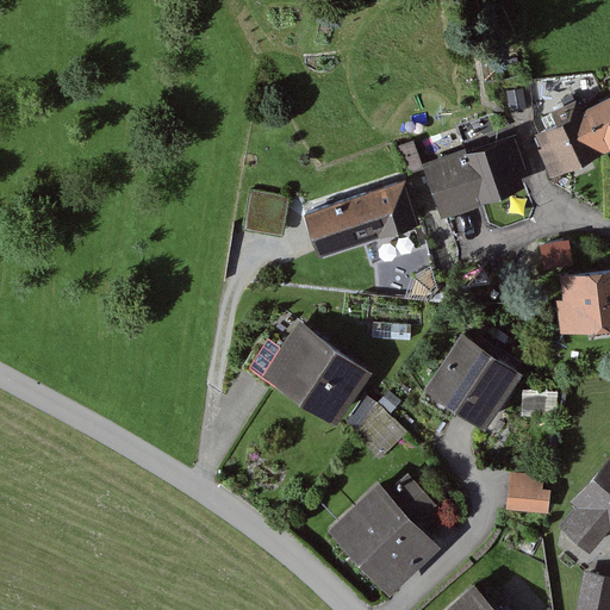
[(609,98),(536,136),(555,172),(601,149),(602,151),(609,147),(609,98)]
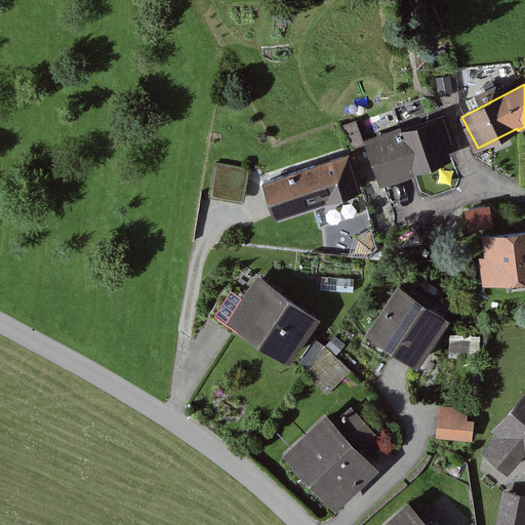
[(451,115),(368,144),(381,184),(453,160),(449,148),(461,144),(451,115)]
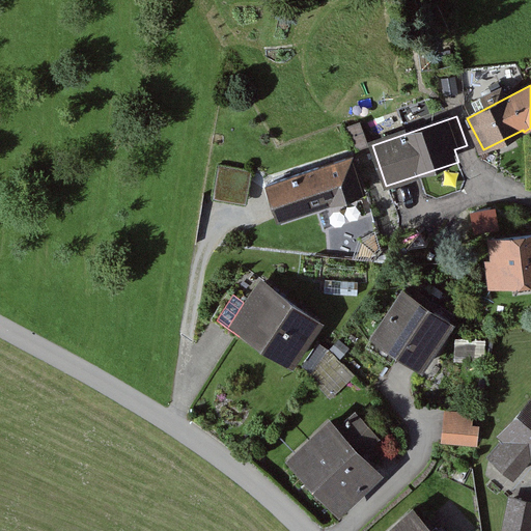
[(354,157),(266,188),(278,225),(367,194),(354,157)]
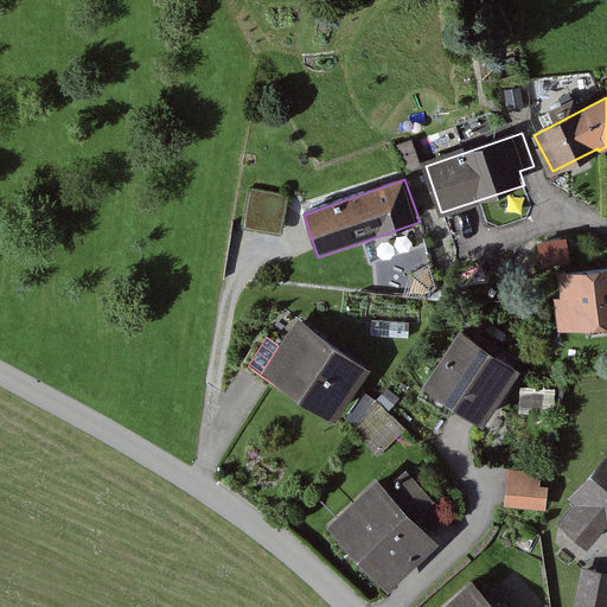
[(250,190),(243,230),(282,236),(288,196),(250,190)]
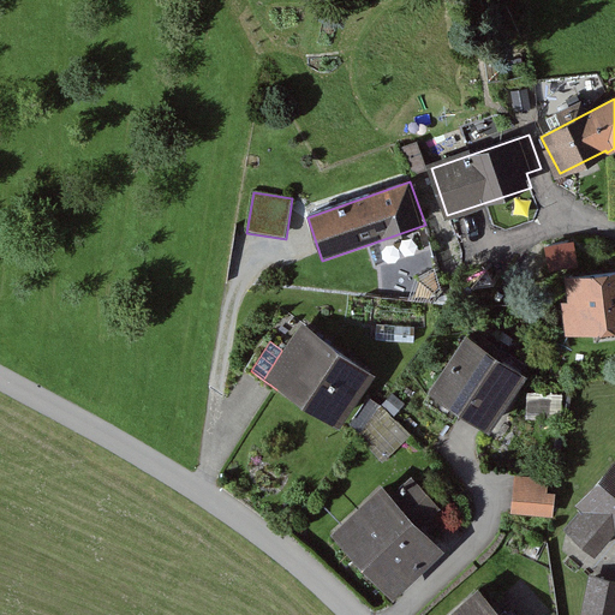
[(614,273),(567,278),(569,304),(562,304),(565,335),(614,330),(614,273)]
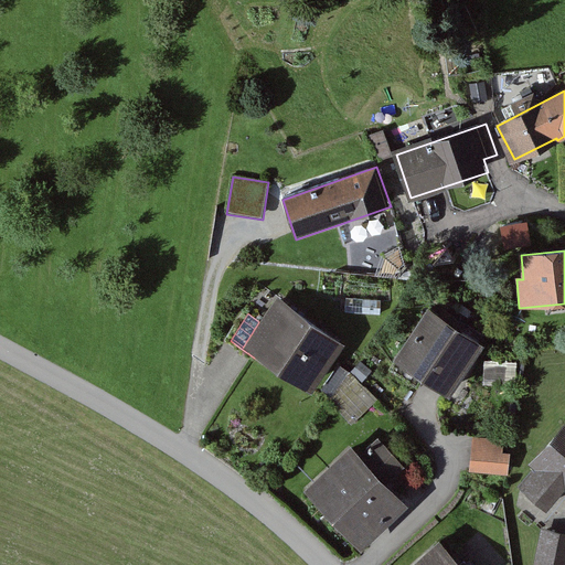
[(312,394),(345,345),(276,300),(244,349),(312,394)]
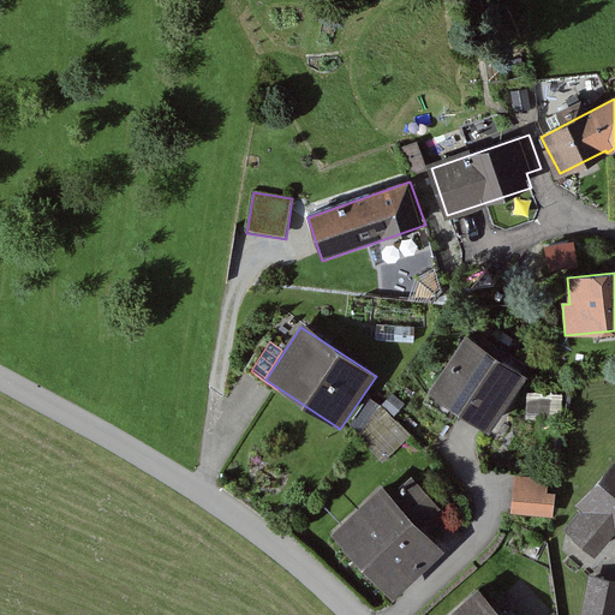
[(527,378),(469,336),(431,389),(490,430),(527,378)]
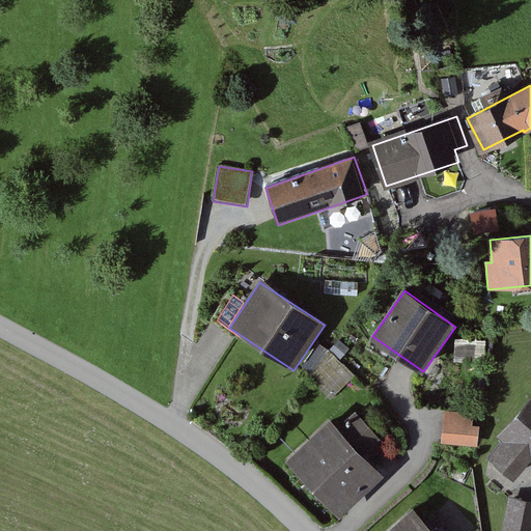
[(530,401),(501,435),(506,440),(490,457),(515,481),(530,464),(530,401)]
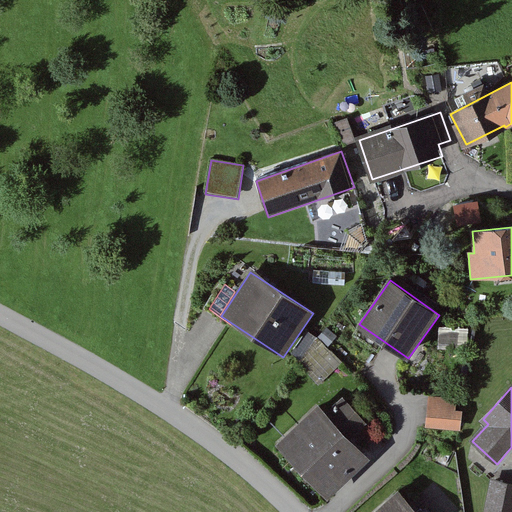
[(342,398),(326,414),(351,440),(368,424),(342,398)]
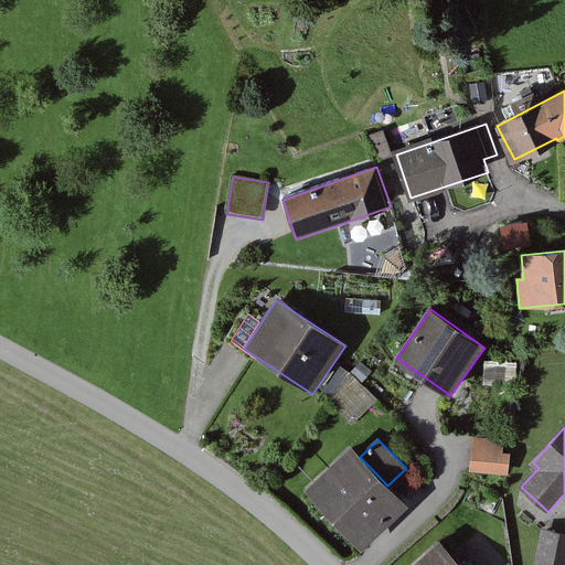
[(505,441),(477,439),(473,473),(512,476),(513,457),(504,456),(505,441)]
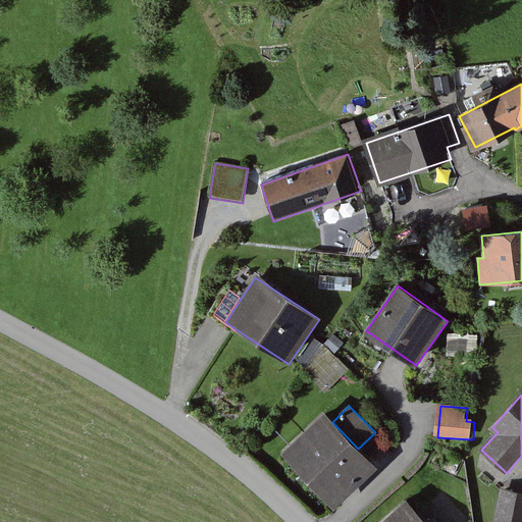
[(324,413),(280,455),(334,511),(378,469),(358,449),(332,422),(324,413)]
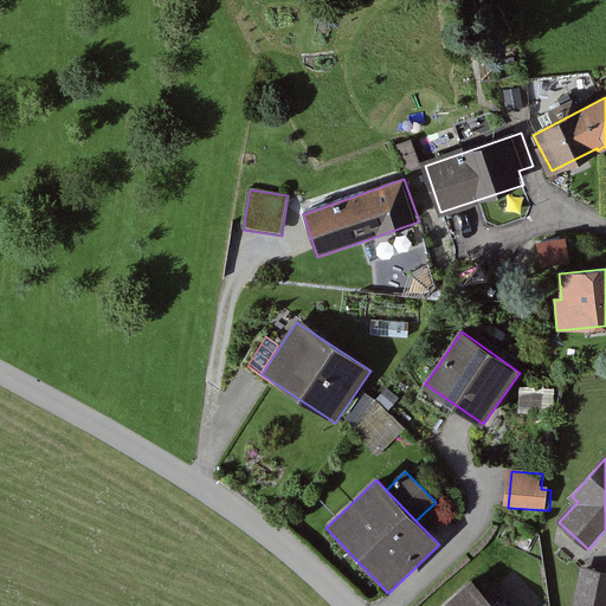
[(605,605),(605,571),(581,566),(572,605),(605,605)]
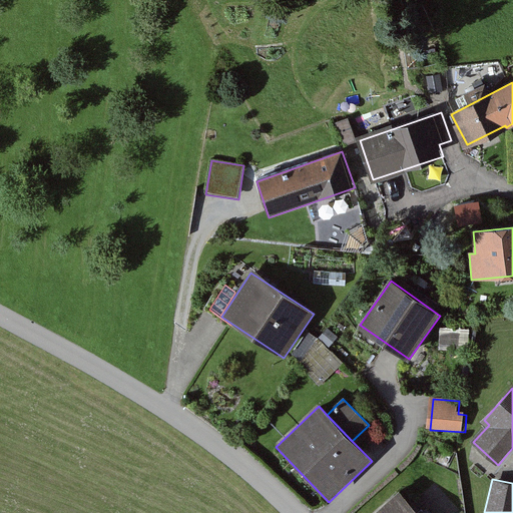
[(418,512),(399,492),(376,512),(418,512)]
